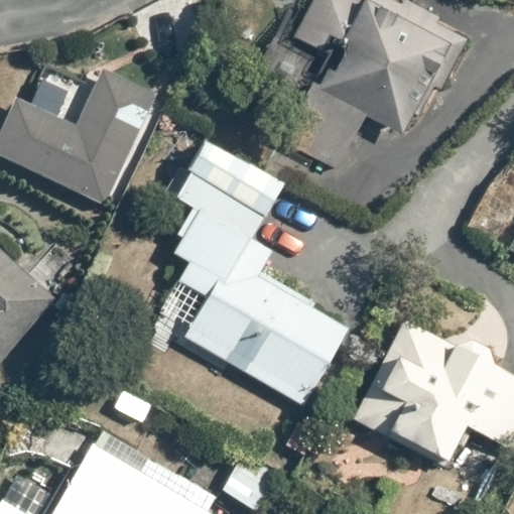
[(339,168),(364,114),(401,131),(409,113),(417,116),(425,98),(434,102),(442,85),(453,90),(476,40),(389,0),(309,0),(292,38),(322,51),(326,42),(344,50),(333,74),(324,70),(315,89),(303,83),(277,140),(339,168)]
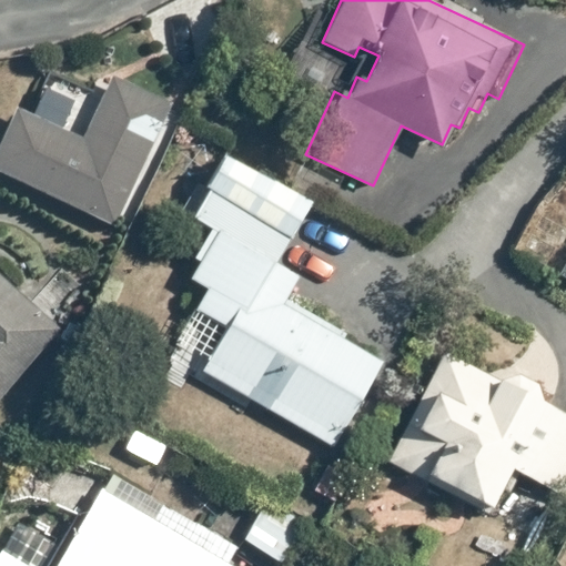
[(103,93),(56,70),(31,118),(17,111),(0,144),(0,174),(111,230),(173,105),(112,76),(103,93)]
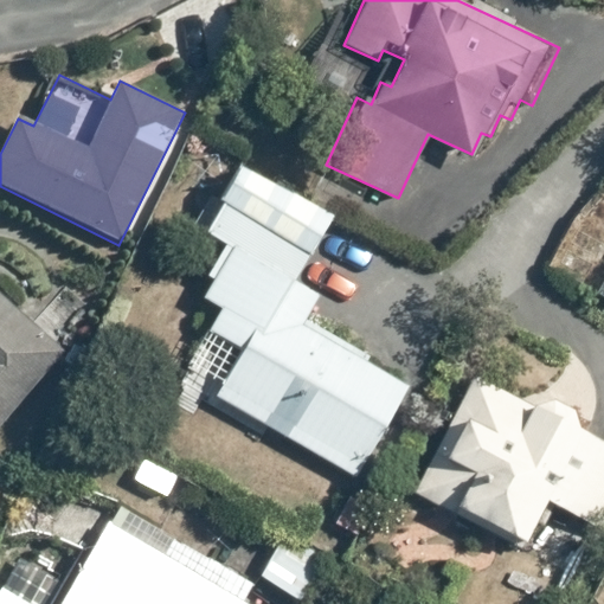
[(416,381),(306,319),(321,293),(300,280),(334,222),(241,167),(203,231),(225,244),(207,275),(216,280),(205,297),(222,307),(210,329),(244,349),(218,396),(360,479),(416,381)]
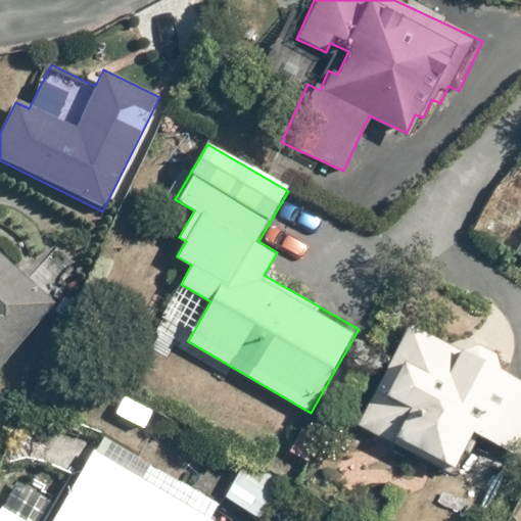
[(0,361),(52,302),(0,254),(0,239),(1,239),(0,238),(0,361)]
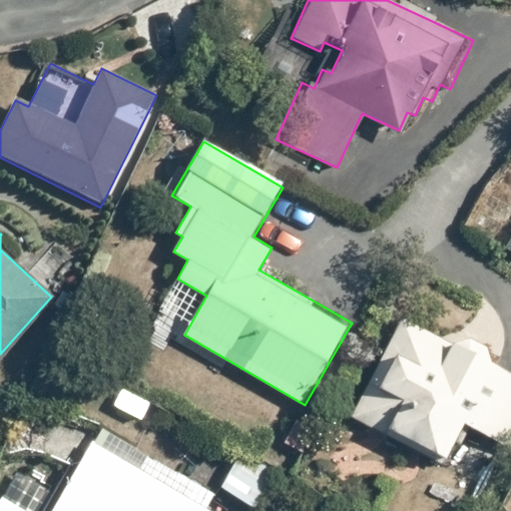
[(450,340),(404,313),(347,411),(440,464),(462,426),(509,453),(510,450),(510,377),(487,363),(495,351),(457,329),(450,340)]
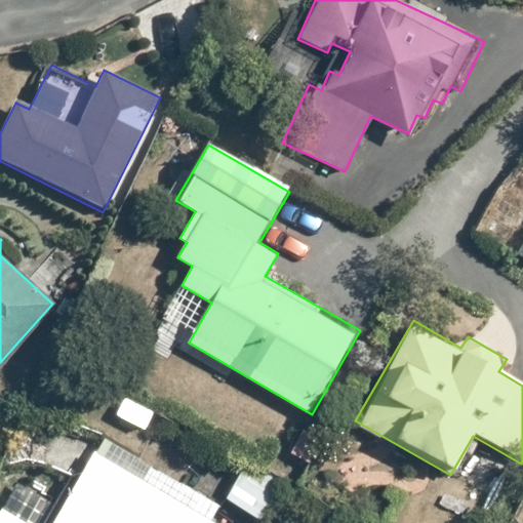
[(220,522),(94,449),(62,505),(22,481),(0,518),(0,522),(220,522)]
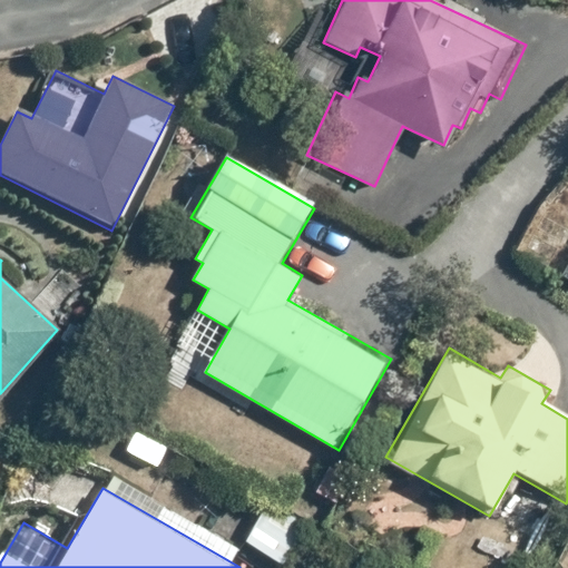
All buildings are outlined.
